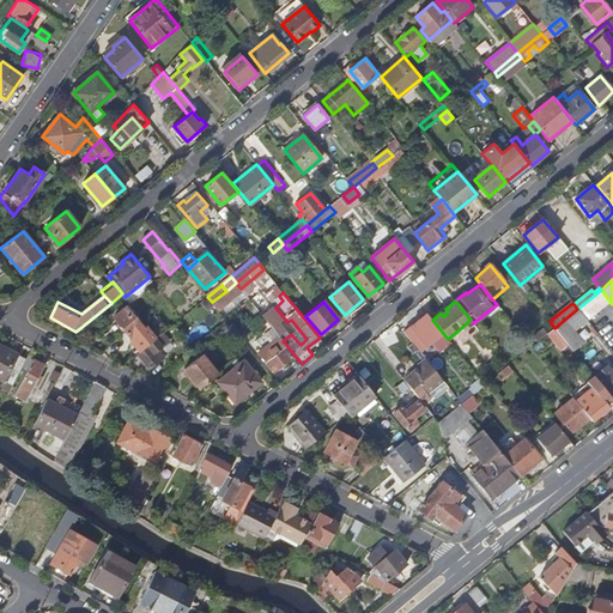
[(145,328),(127,307),(115,316),(133,339),(145,328)]
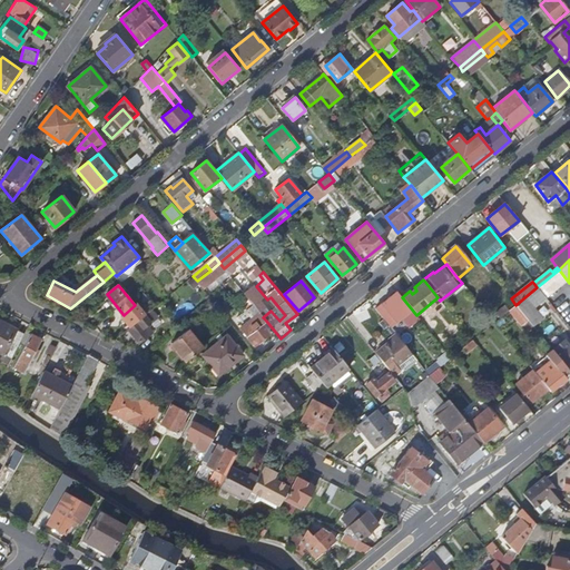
[(537,287),(516,305),(528,320),(531,323),(540,315),(532,305),(544,295),(537,287)]
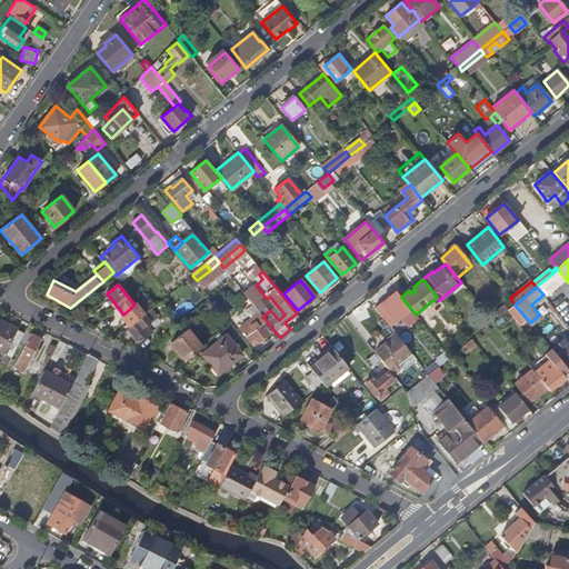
[(375,308),(389,326),(411,309),(401,297),(396,290),(375,308)]
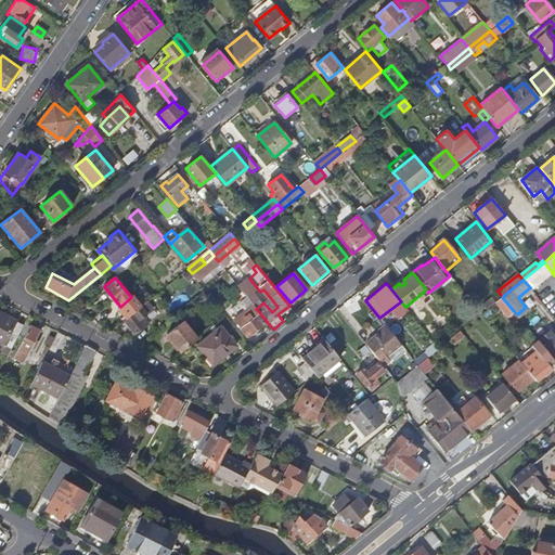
[(131,293),(137,298),(137,299),(144,293),(139,286),(131,293)]
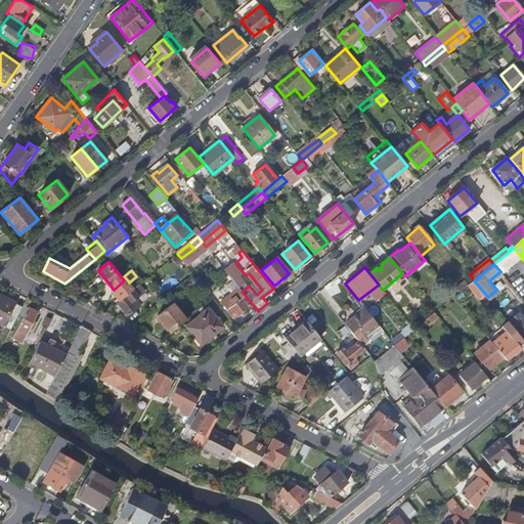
[(474,280),(467,286),(479,300),(485,294),(474,280)]
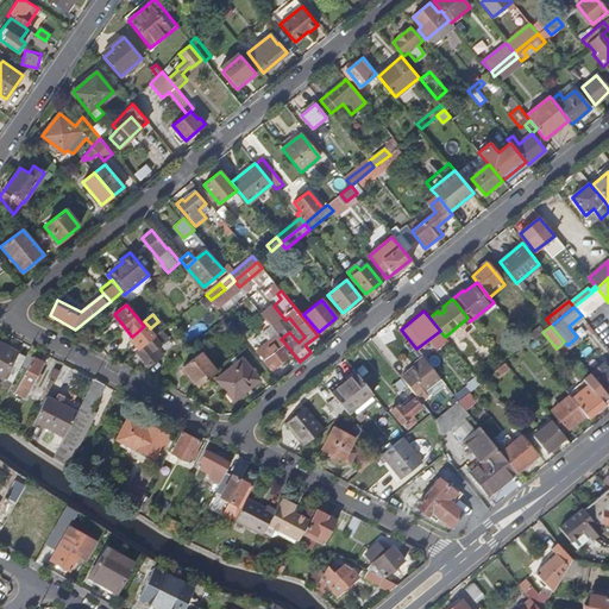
[(150,341),(155,337),(156,336),(150,328),(150,327),(143,333),(150,341)]
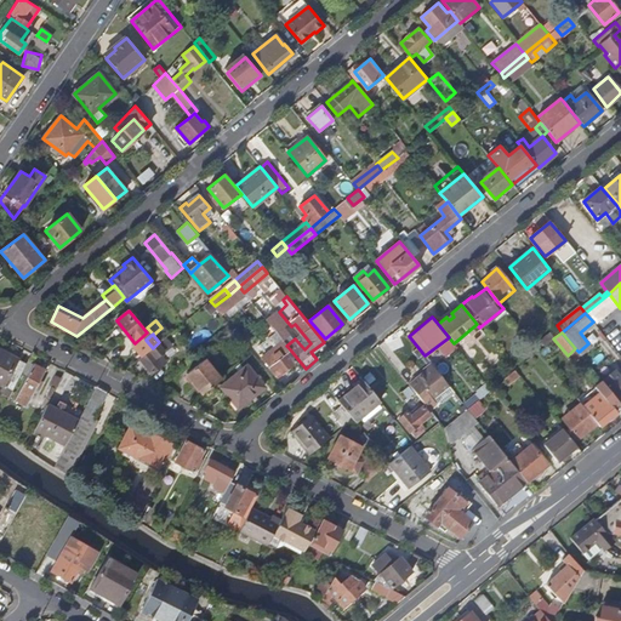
[(290,349),(286,346),(283,341),(269,352),(277,360),(269,366),(277,376),(296,360),(288,351),(290,349)]
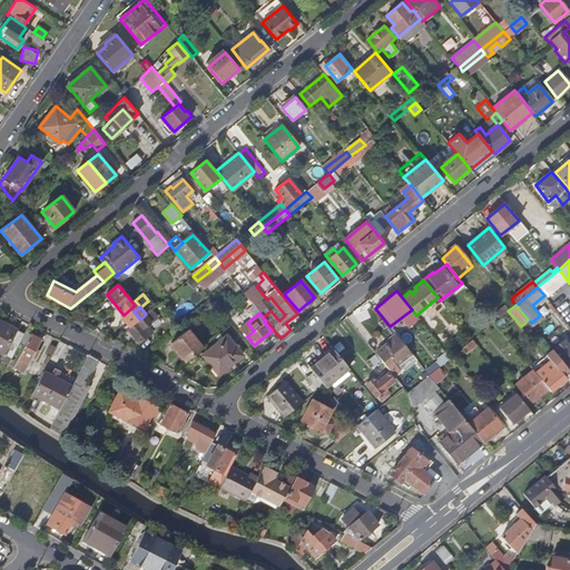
[(140,320),(128,328),(139,343),(149,334),(148,332),(151,330),(147,325),(151,322),(145,315),(140,320)]
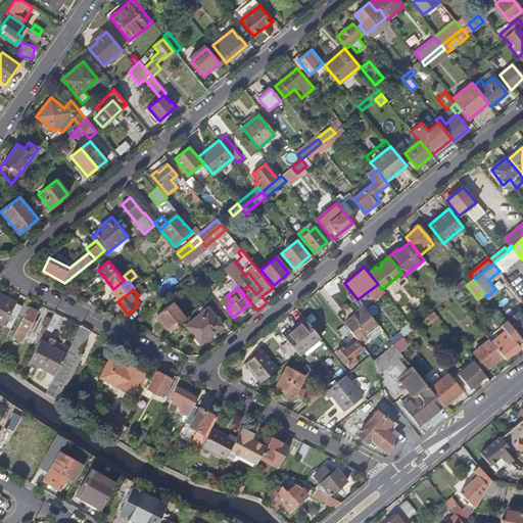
[(18,314),(22,306),(0,294),(0,312),(15,320),(18,314)]
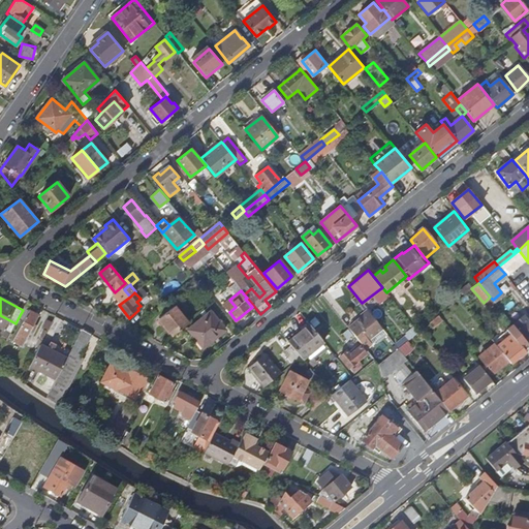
[(174,335),(188,322),(175,306),(159,318),(174,335)]
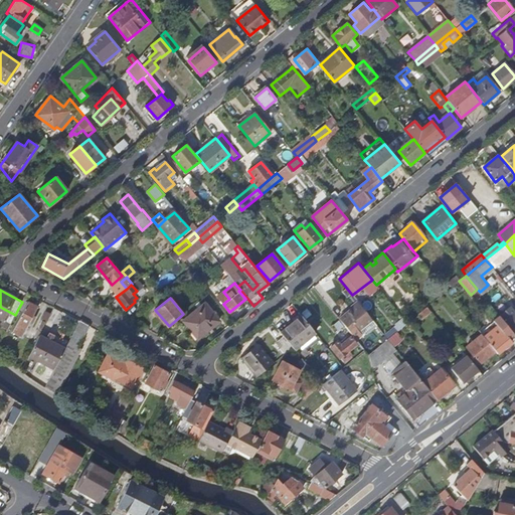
[(23,300),(22,302),(18,309),(22,311),(12,332),(22,337),(37,307),(23,300)]
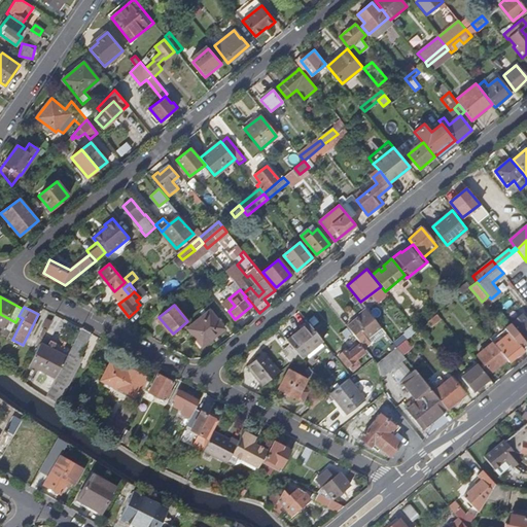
[(224,328),(210,310),(187,327),(196,337),(194,339),(201,347),(224,328)]
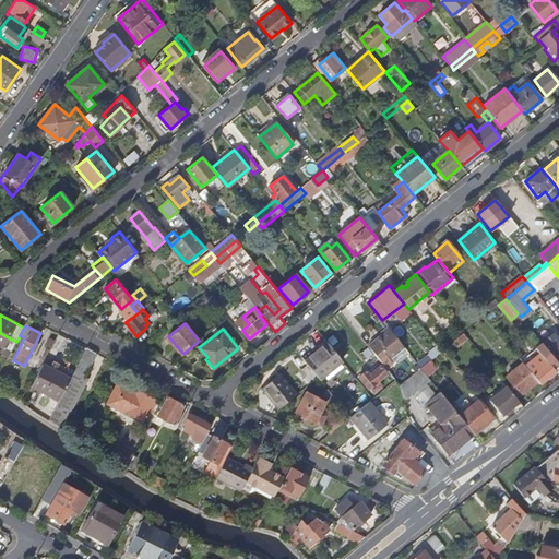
[(368,346),(380,361),(385,357),(389,359),(404,347),(389,329),(368,346)]
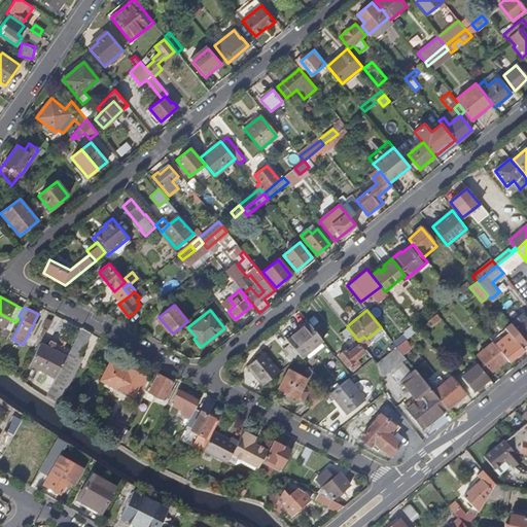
[(436,314),(417,330),(420,335),(441,319),(436,314)]
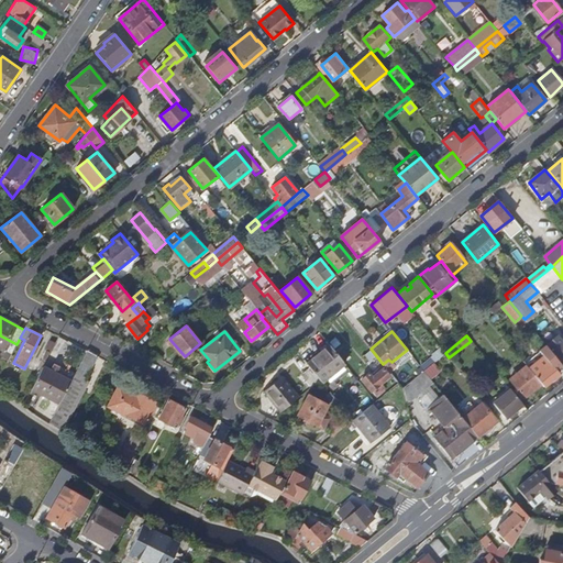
[(548,344),(562,363),(562,343),(558,337),(548,344)]
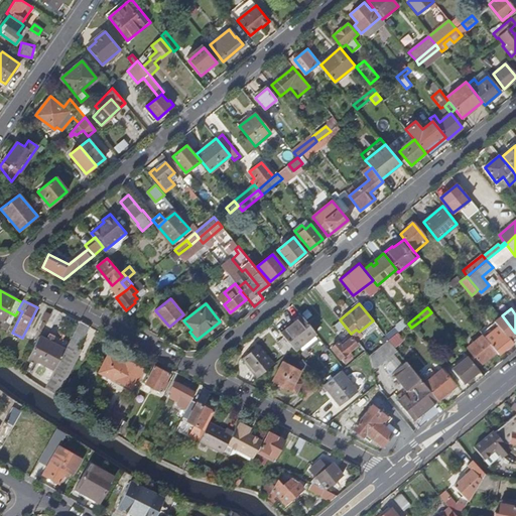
[(292,349),(294,351),(315,334),(300,316),(280,334),(283,337),(292,349)]
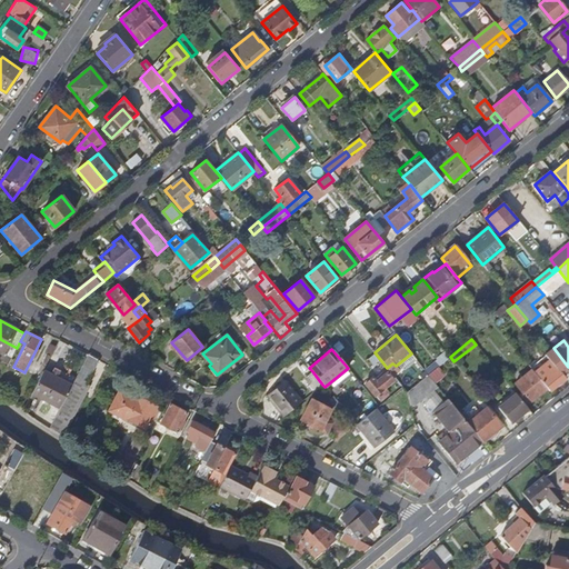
[(568,375),(568,370),(551,350),(545,356),(548,358),(565,379),(568,375)]
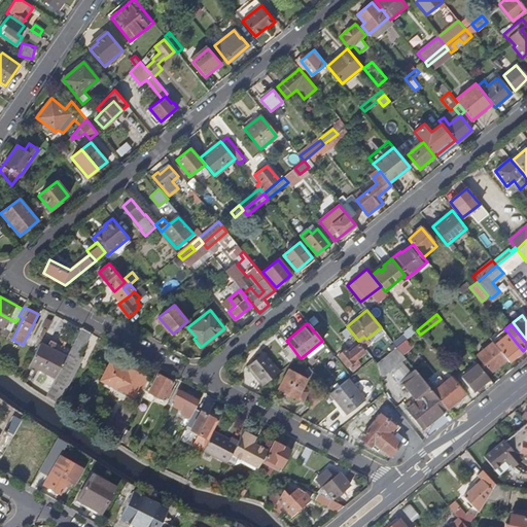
[(392,342),(396,347),(405,341),(417,330),(413,325),(392,342)]
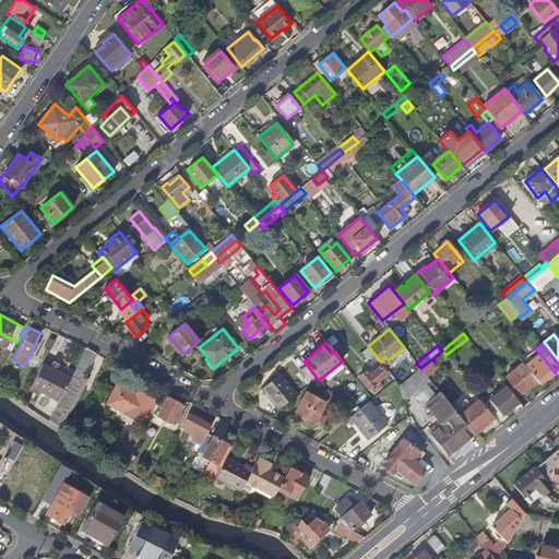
[(96,353),(86,348),(81,358),(91,363),(96,353)]
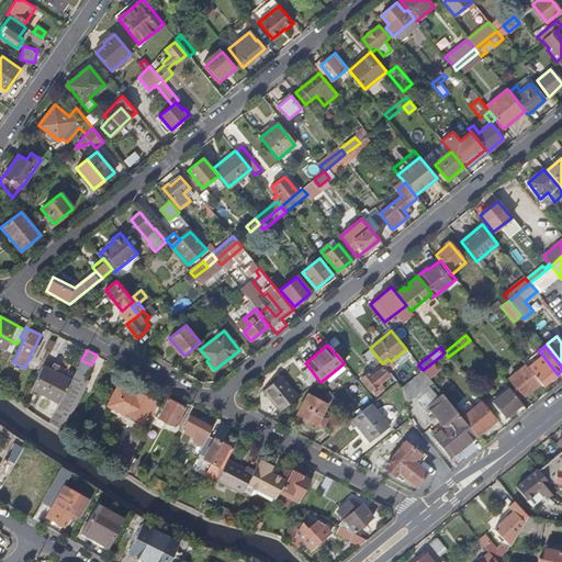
[(540,383),(542,386),(558,374),(541,353),(526,366),(530,371),(540,383)]
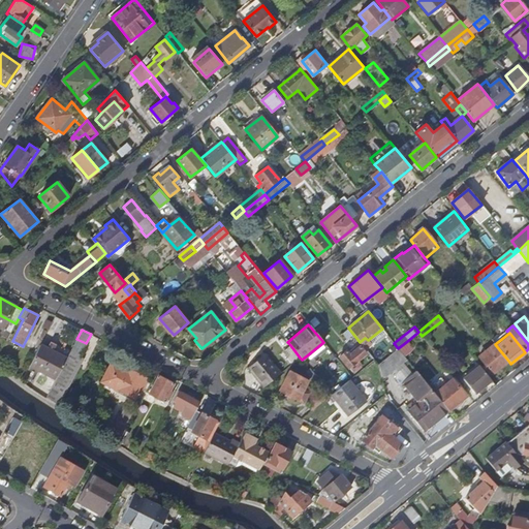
[(76,339),(69,352),(79,358),(86,343),(76,339)]
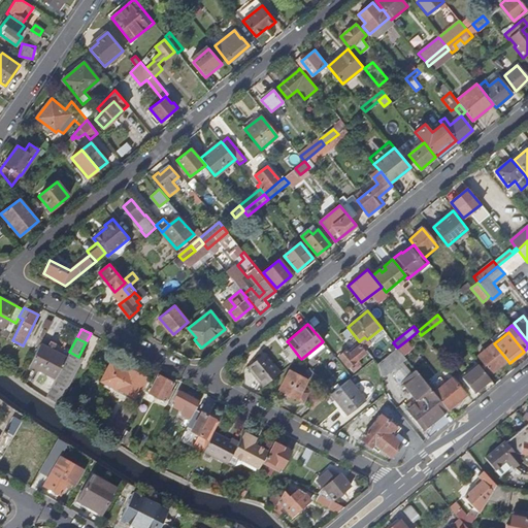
[(405,341),(397,348),(403,355),(410,348),(405,341)]
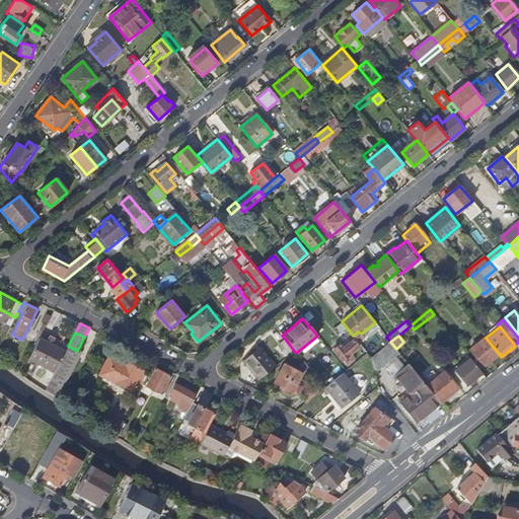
[(40,338),(28,358),(55,372),(68,346),(50,337),(48,342),(40,338)]
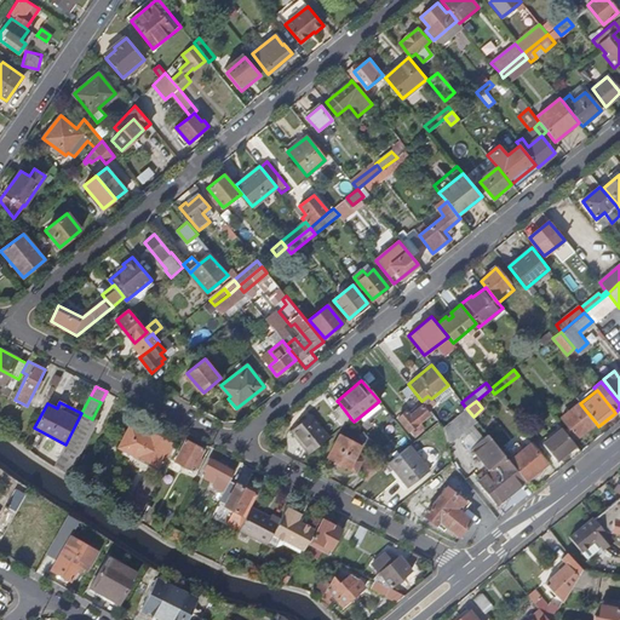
[(344,425),(351,419),(340,405),(333,411),(344,425)]
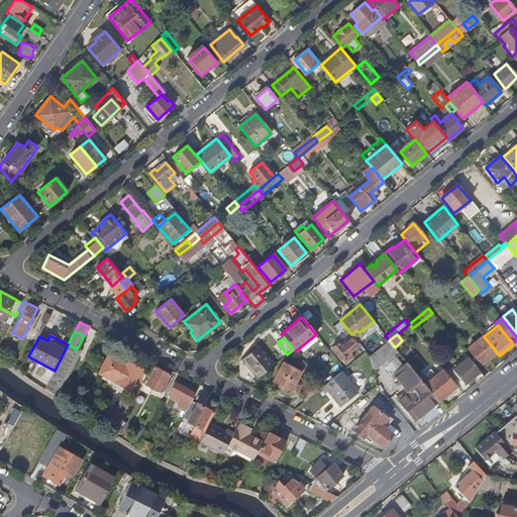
[(358,345),(352,338),(342,346),(339,342),(332,348),(344,364),(353,355),(350,351),(358,345)]
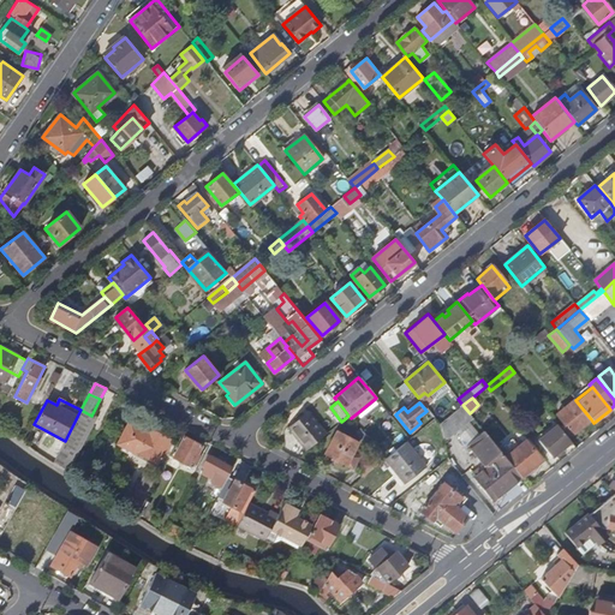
[(463,405),(440,424),(443,442),(473,418),(470,413),(463,405)]
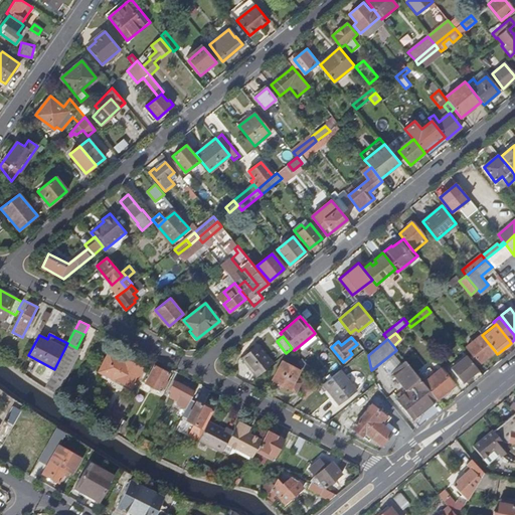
[(495,351),(486,340),(470,353),(479,364),(495,351)]
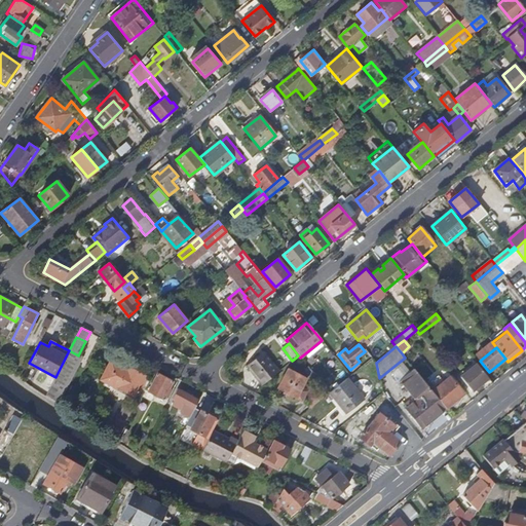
[(51,385),(48,390),(62,397),(82,357),(78,355),(69,350),(55,377),(54,378),(51,385)]
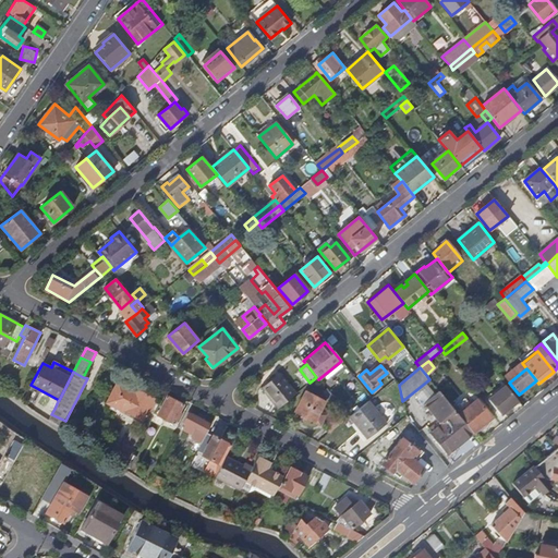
[(278,409),(296,393),(279,374),(261,388),(278,409)]
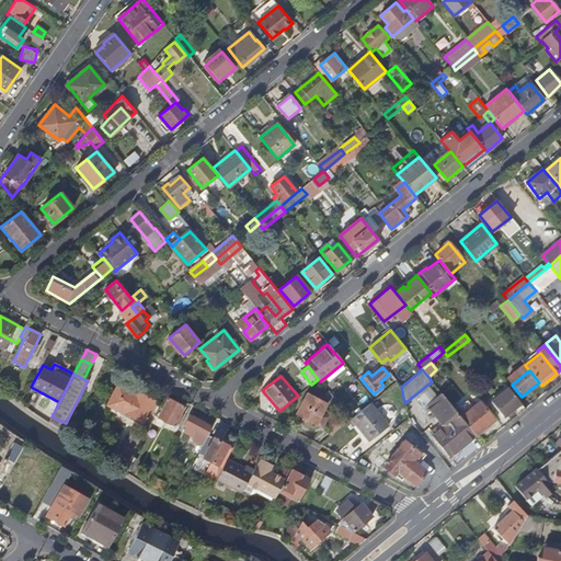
[(149,424),(159,405),(153,402),(155,400),(136,391),(135,393),(117,385),(107,405),(125,414),(125,413),(142,423),(144,422),(149,424)]
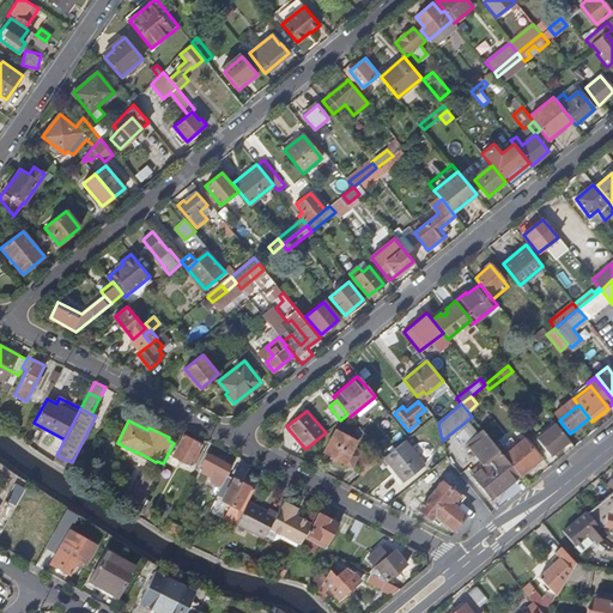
[(568,439),(556,424),(536,439),(550,455),(559,447),(568,439)]
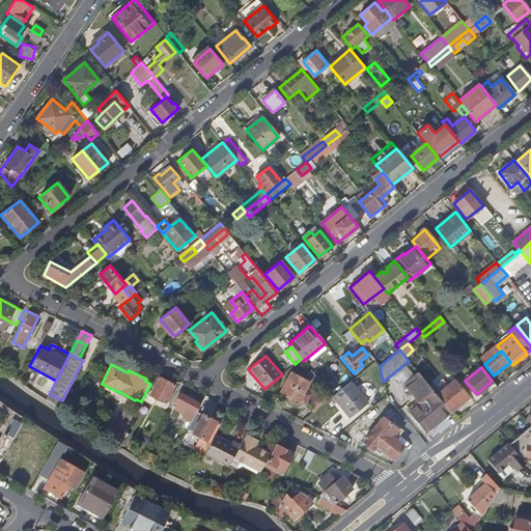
[(450,412),(436,394),(417,371),(403,383),(420,403),(409,412),(425,432),(450,412)]
